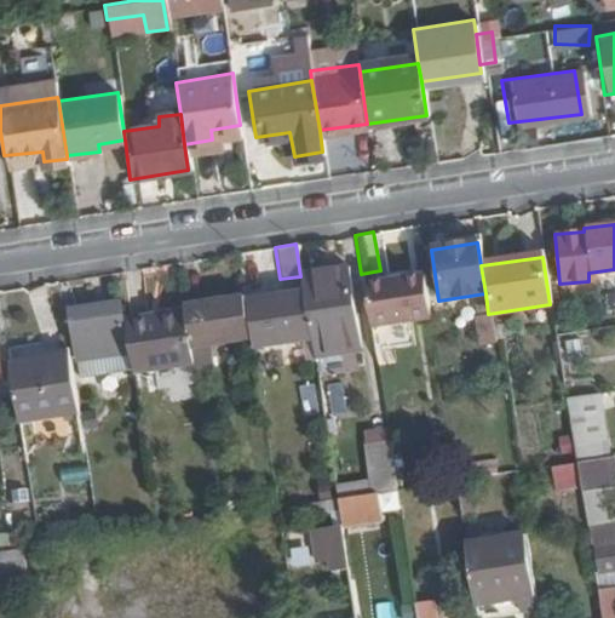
[(356,347),(344,269),(300,276),(303,296),(310,342),(311,353),(356,347)]
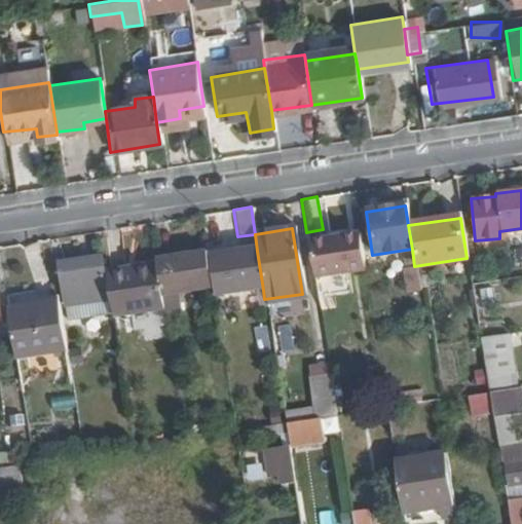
[(314,275),(370,273),(368,232),(312,234),(314,275)]
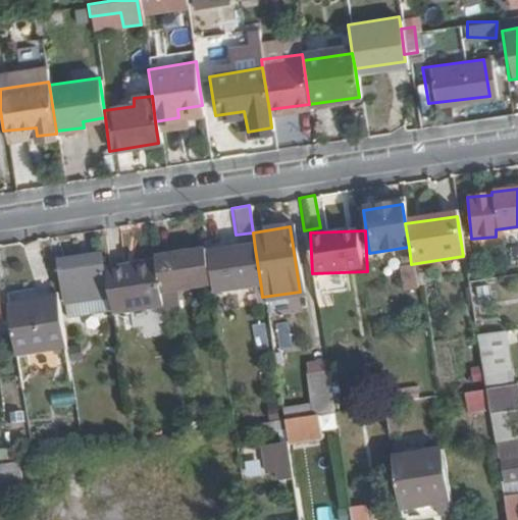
[(261,288),(255,249),(206,255),(211,294),(261,288)]
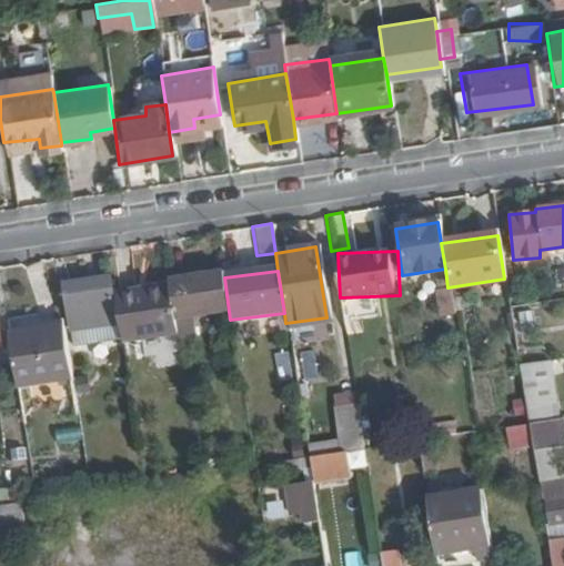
[(225,313),(220,272),(167,280),(167,285),(172,322),(225,313)]
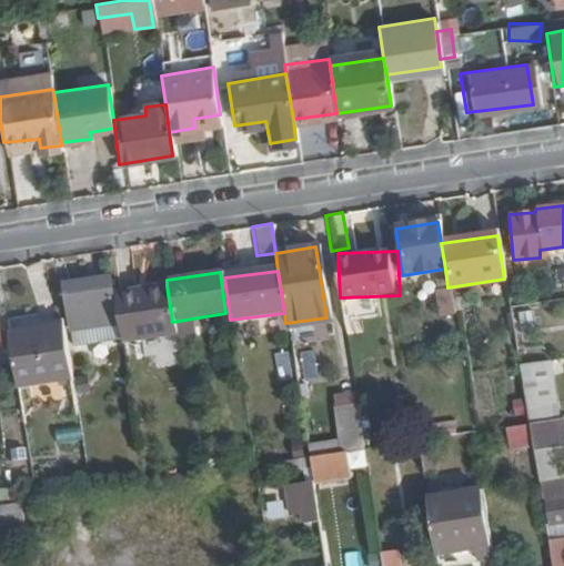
[(110,319),(104,280),(60,286),(63,310),(69,310),(71,324),(110,319)]
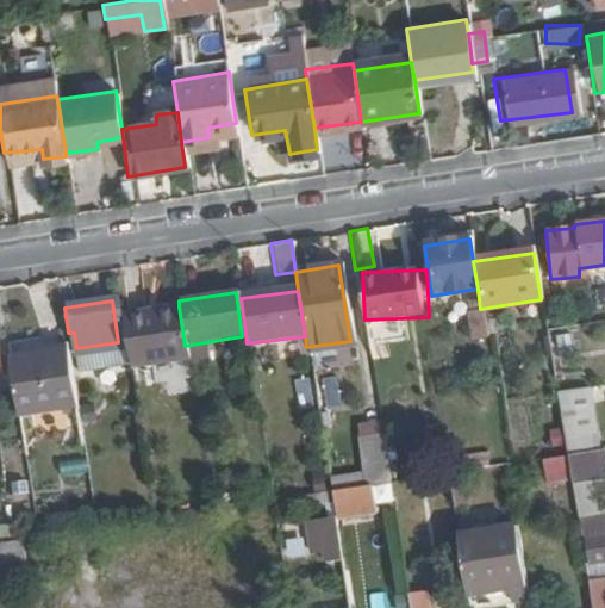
[(185,346),(179,306),(119,315),(128,364),(187,355),(185,346)]
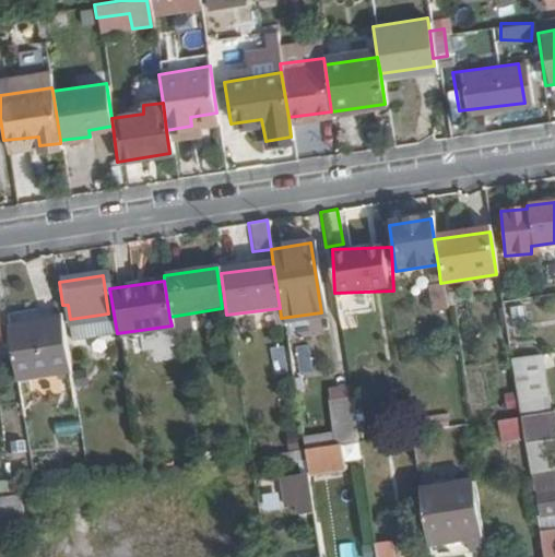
[(522,333),(518,308),(505,310),(508,335),(522,333)]
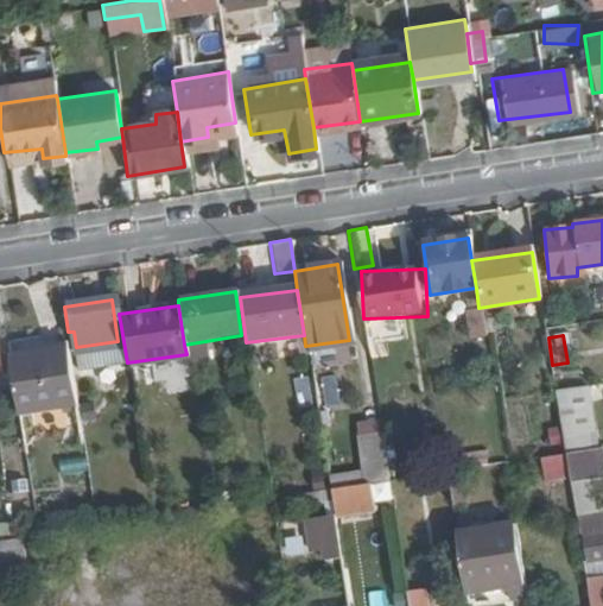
[(74,411),(65,353),(6,360),(16,420),(74,411)]
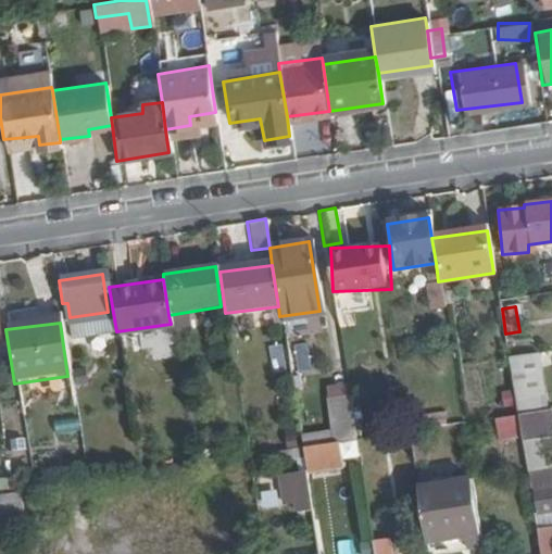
[(542,408),(534,351),(505,355),(514,414),(542,408)]
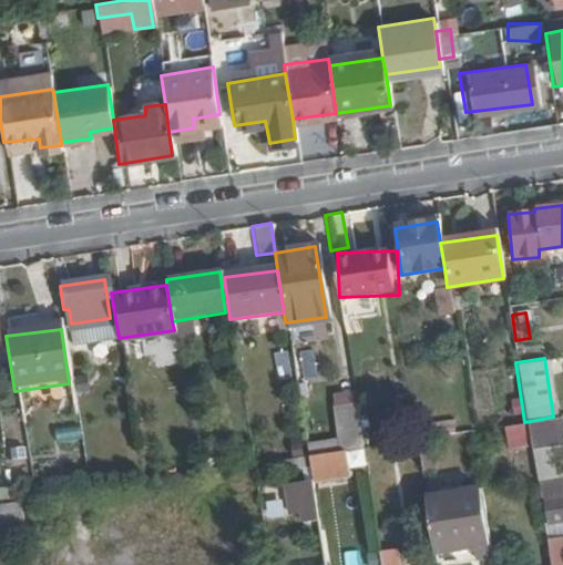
[(357,423),(352,396),(297,403),(305,456),(343,450),(338,424),(357,423)]
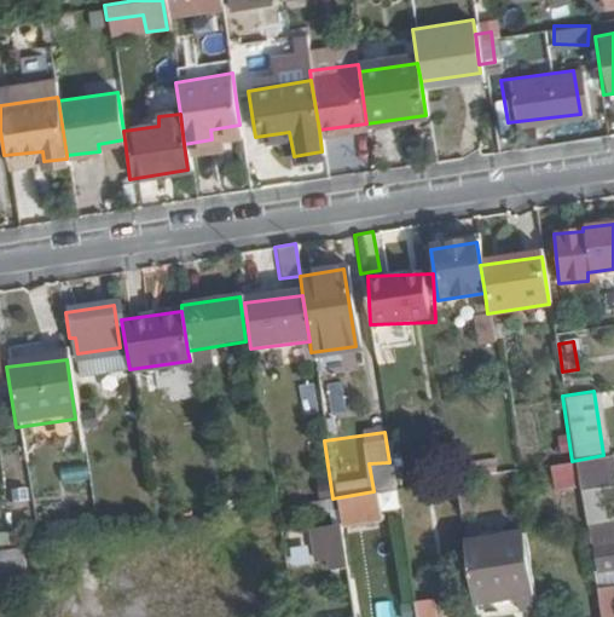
[(613,485),(609,455),(603,455),(572,461),(577,490),(613,485)]
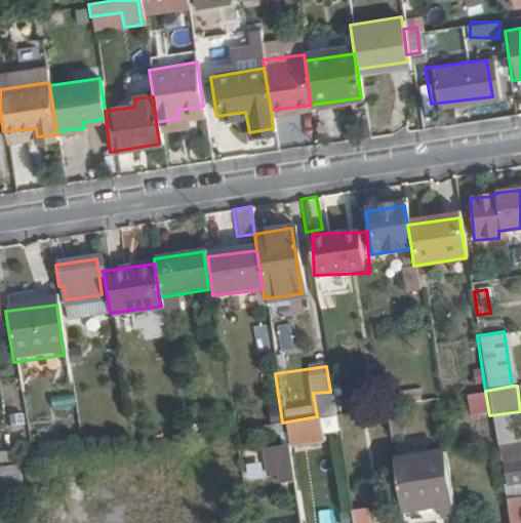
[(448,508),(440,454),(409,459),(408,452),(402,448),(390,450),(400,515),(448,508)]
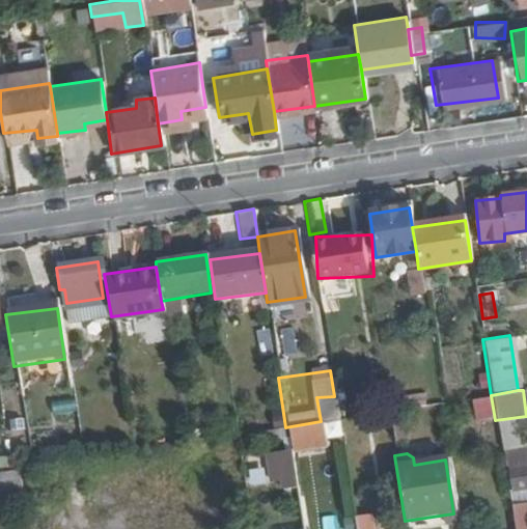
[(526,489),(526,477),(525,463),(507,465),(510,492),(526,489)]
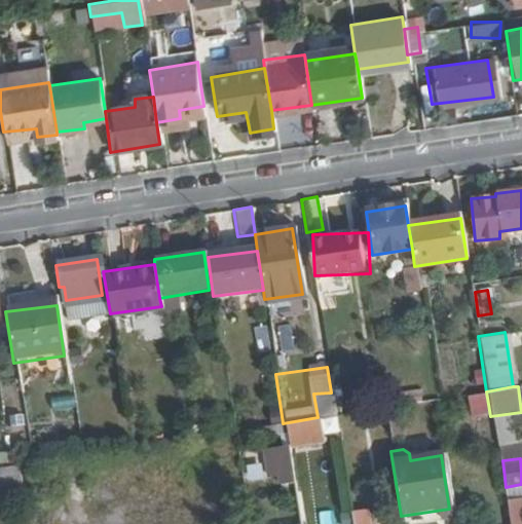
[(287,476),(285,459),(241,466),(243,482),(287,476)]
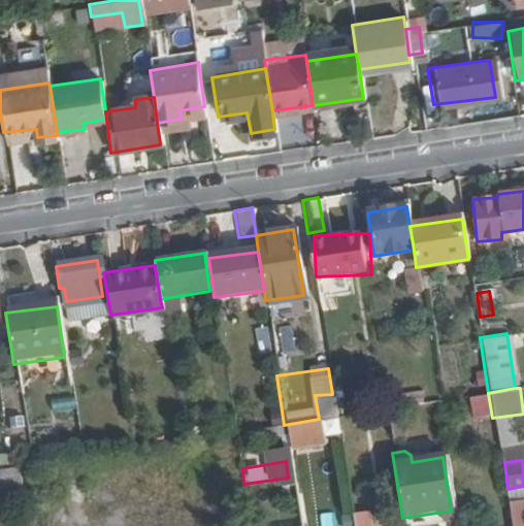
[(0,489),(18,487),(14,467),(0,469),(0,489)]
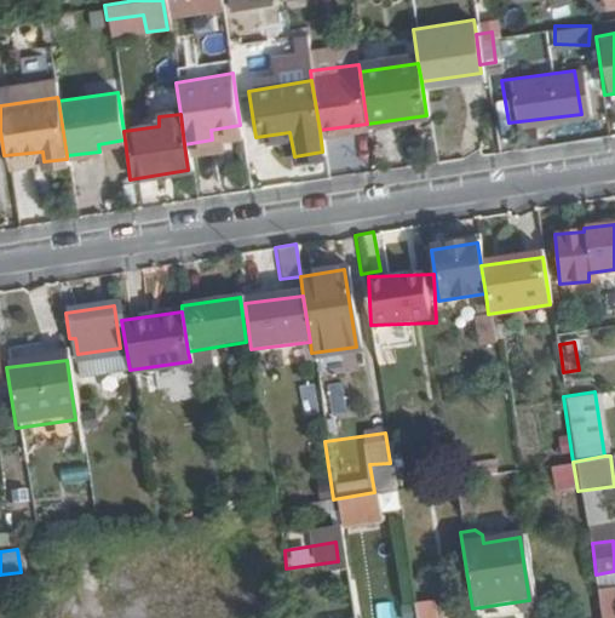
[(609,617),(613,617),(607,588),(592,590),(597,617),(609,617)]
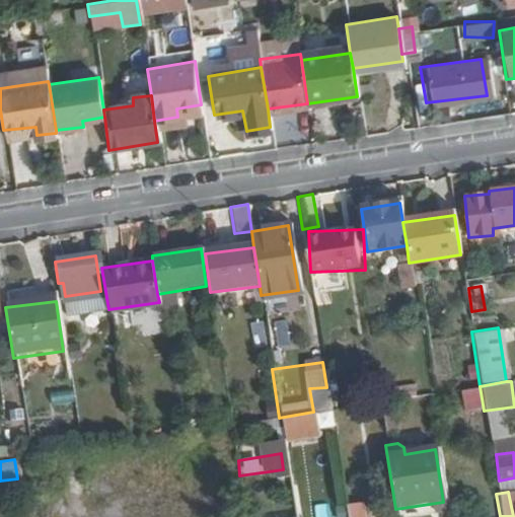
[(316,516),(332,516),(329,502),(315,504),(316,516)]
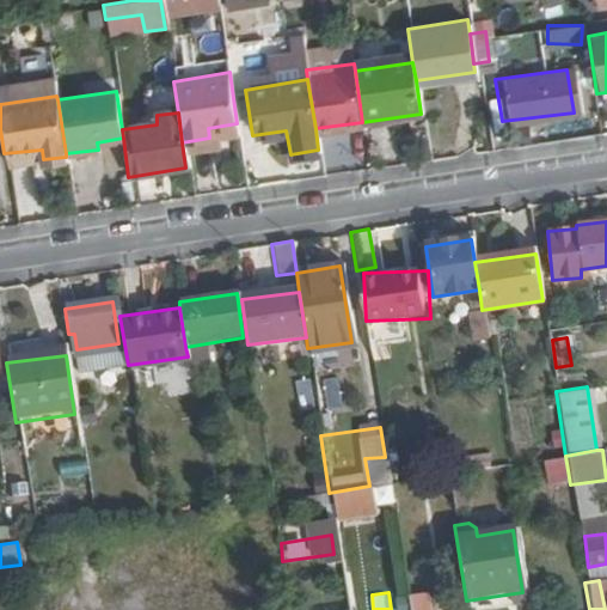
[(424,609),(423,595),(405,597),(406,609),(424,609)]
